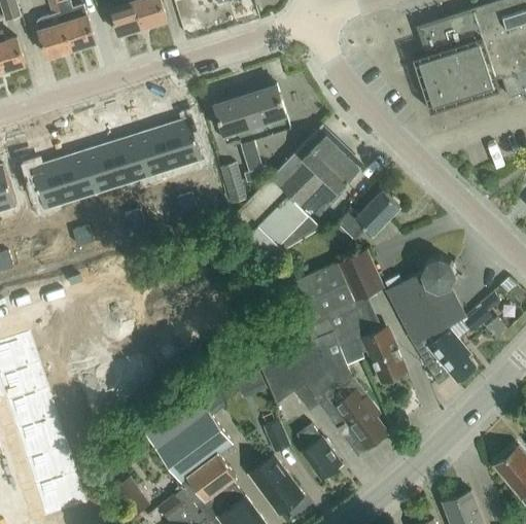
[(0,8),(5,24),(21,19),(13,0),(0,0),(0,8)]
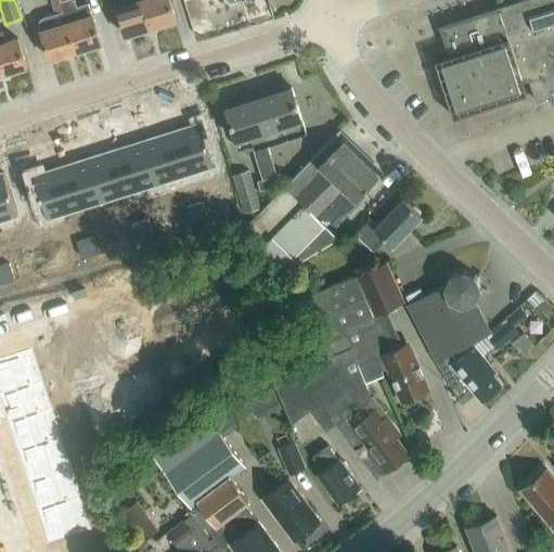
[(49,63),(74,54),(56,0),(49,0),(54,18),(42,22),(39,24),(38,27),(38,29),(49,63)]
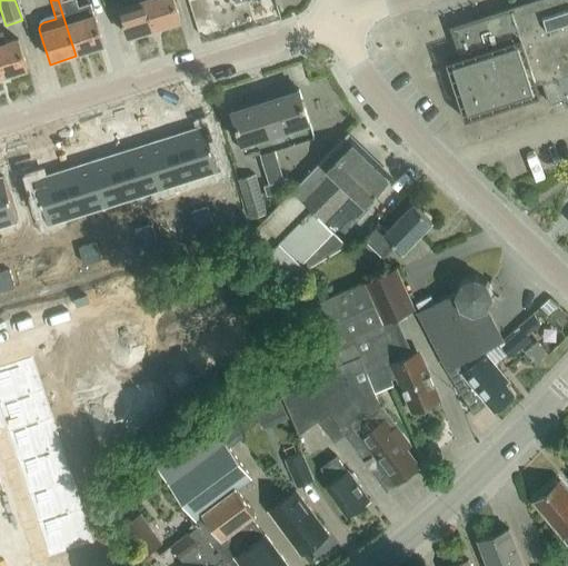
[(58,0),(76,56),(102,48),(93,20),(92,20),(89,8),(77,12),(73,2),(68,5),(66,0),(58,0)]
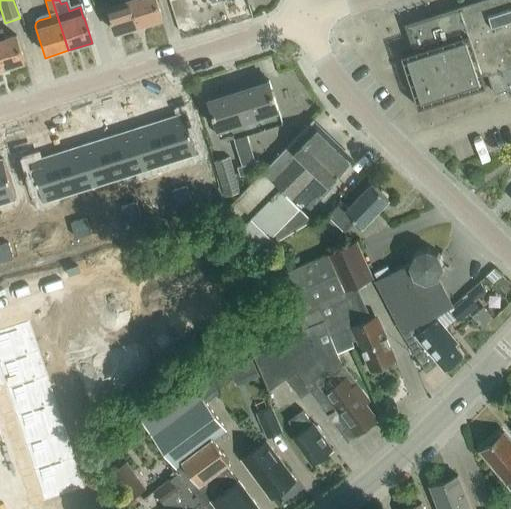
[(107,0),(110,10),(106,11),(114,36),(138,29),(128,0),(107,0)]
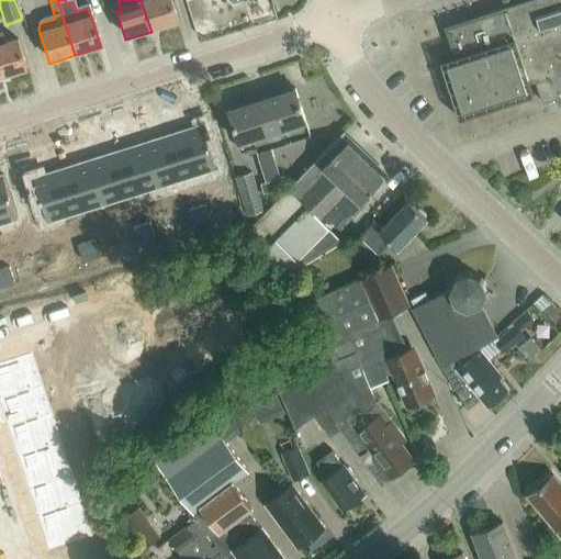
[(141,0),(152,32),(177,24),(169,0),(155,0),(141,0)]
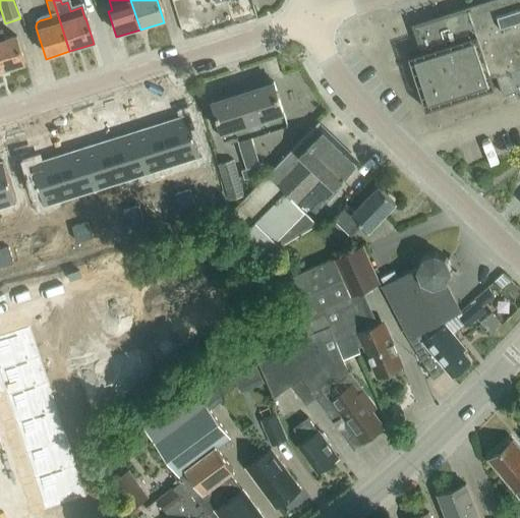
[(486,87),(484,80),(495,77),(502,97),(513,93),(516,100),(519,98),(519,0),(494,0),(411,27),(421,60),(413,62),(427,106),(486,87)]
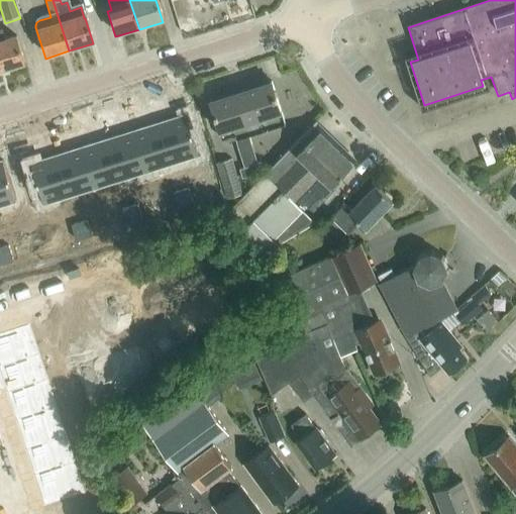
[(15,39),(4,43),(1,33),(0,33),(0,72),(23,65),(15,39)]
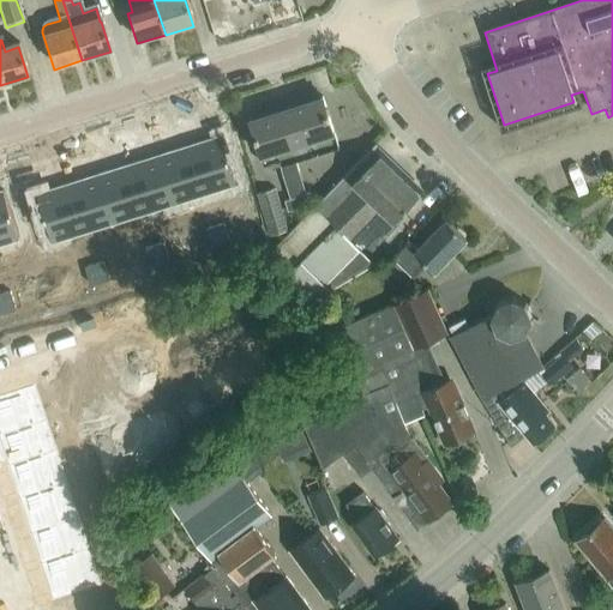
[(263,171),(278,167),(289,201),(283,204),(287,216),(313,207),(310,195),(306,197),(295,162),(337,149),(322,100),(247,122),(263,171)]
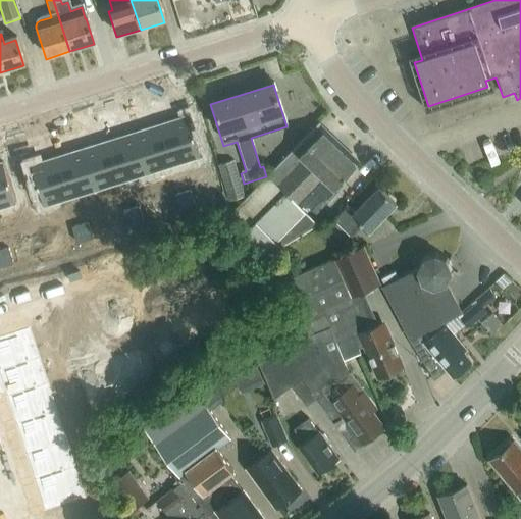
[(188,123),(161,132),(174,172),(201,164),(188,123)]
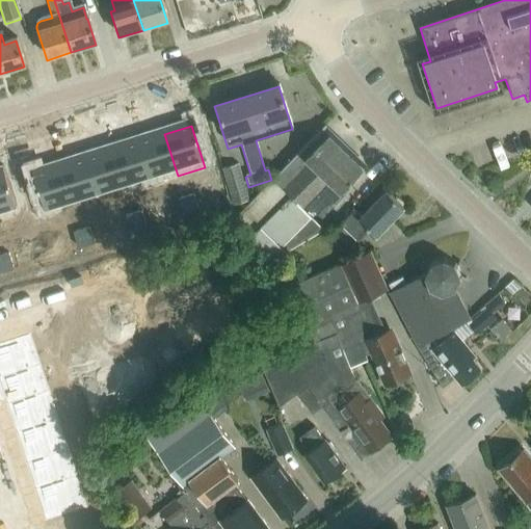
[(251,237),(246,242),(268,264),(323,232),(308,216),(334,189),(339,194),(362,170),(328,137),(321,130),(271,181),(233,219),(251,237)]
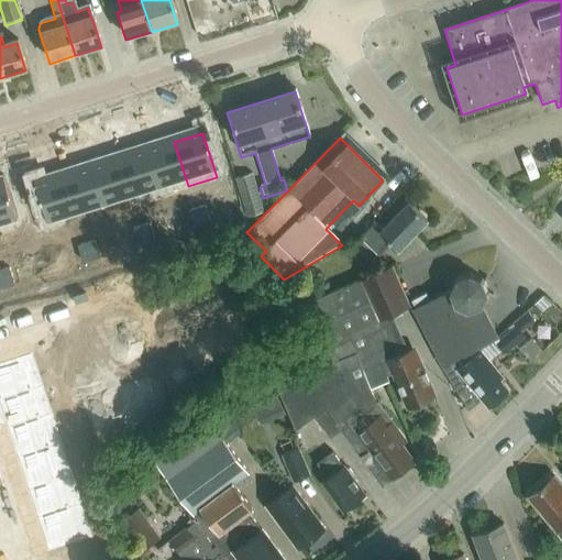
[(174,142),(146,151),(161,195),(188,186),(174,142)]
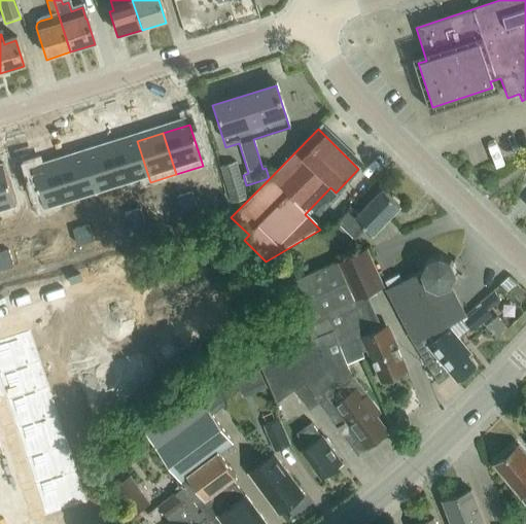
[(137,141),(111,149),(124,190),(150,182),(137,141)]
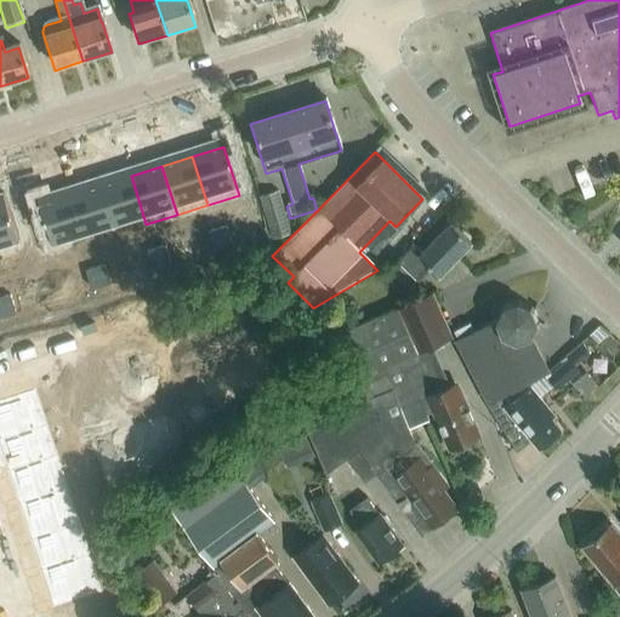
[(131,176),(101,184),(115,234),(146,224),(131,176)]
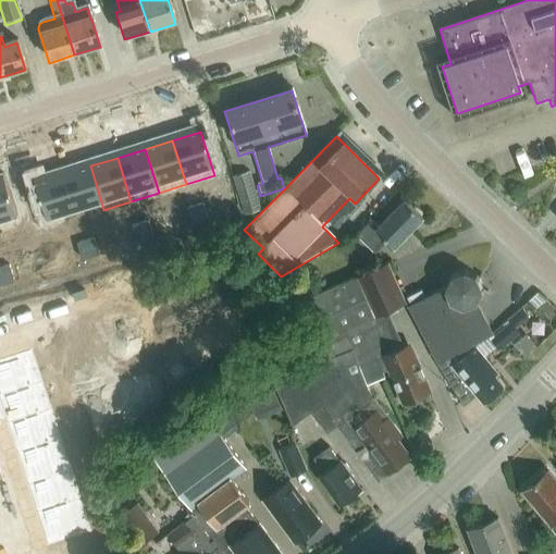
[(90,165),(62,174),(76,219),(103,210),(90,165)]
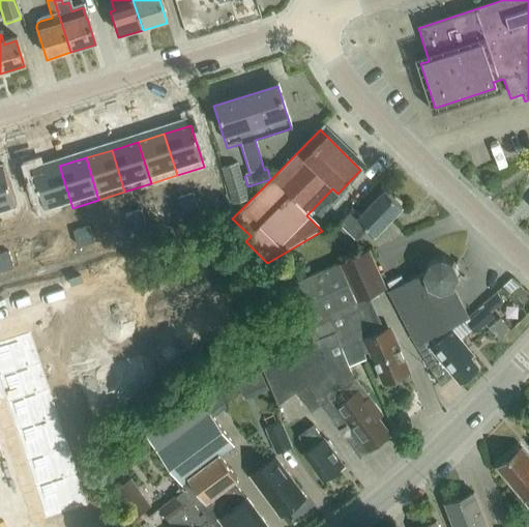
[(1,165),(0,165),(0,210),(13,207),(1,165)]
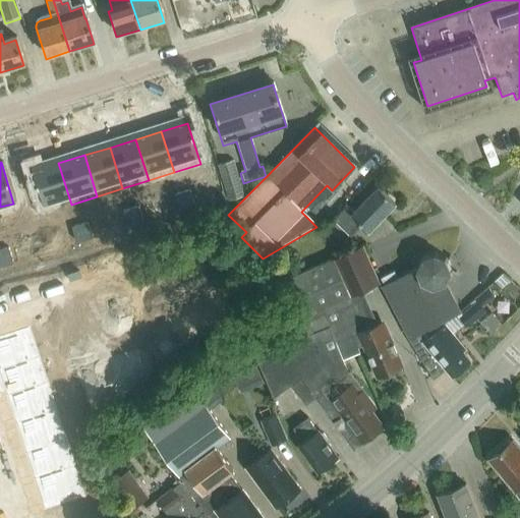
[(215,168),(226,204),(243,197),(232,162),(222,165),(215,168)]
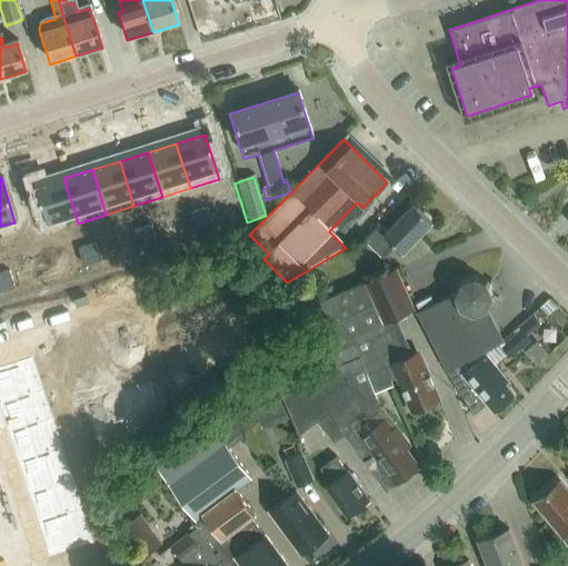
[(63,178),(35,187),(49,232),(78,224),(63,178)]
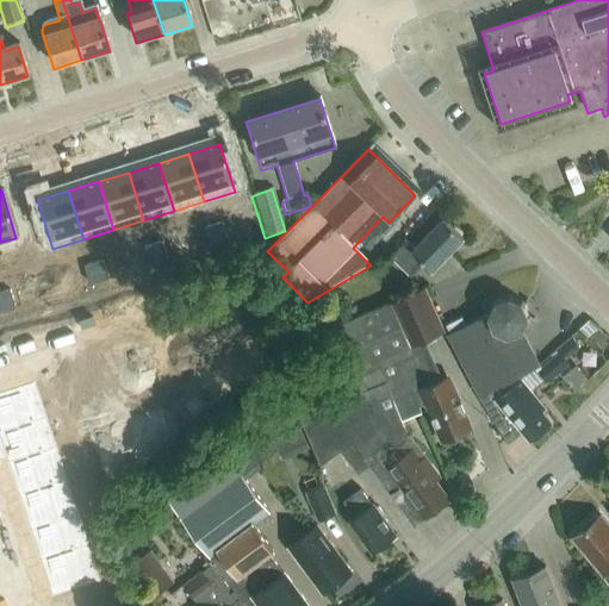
[(442,220),(414,250),(405,242),(390,260),(410,279),(423,264),(430,272),(463,239),(442,220)]
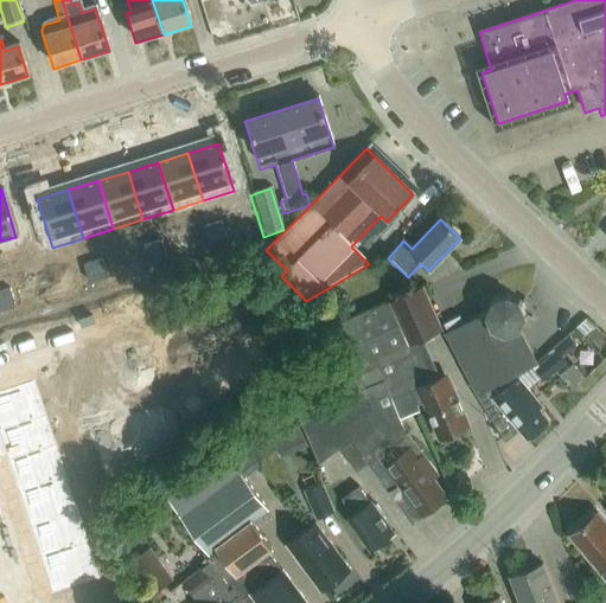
[(228,238),(216,243),(221,257),(233,254),(228,238)]
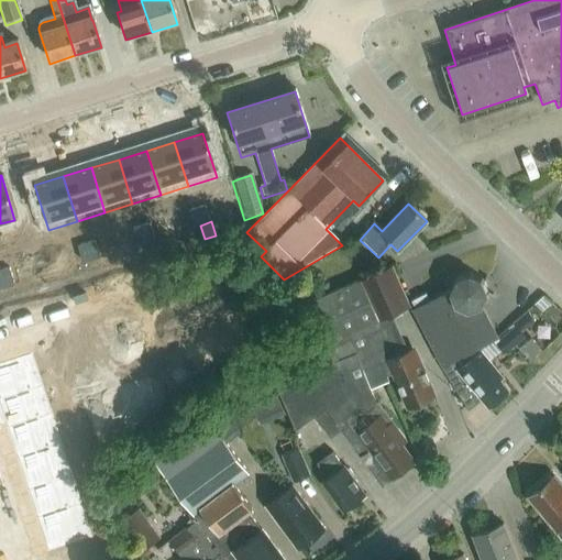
[(200,226),(188,229),(193,242),(205,239),(200,226)]
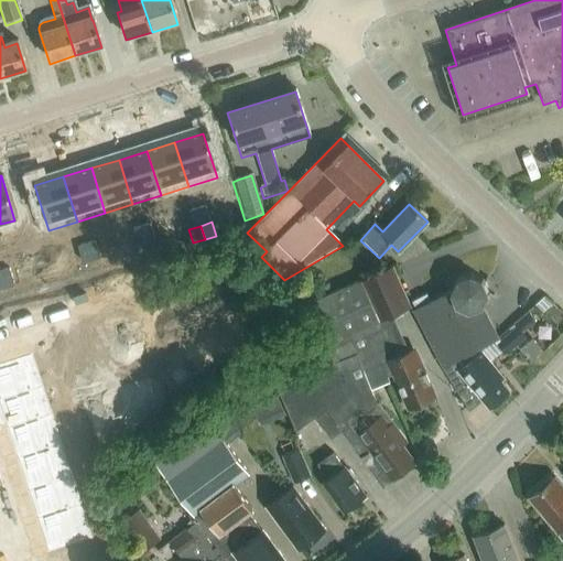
[(157,239),(144,243),(149,256),(161,252),(157,239)]
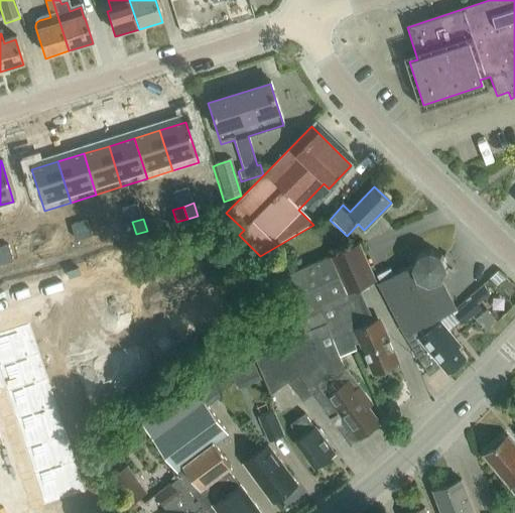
[(132,222),(122,225),(126,238),(136,234),(132,222)]
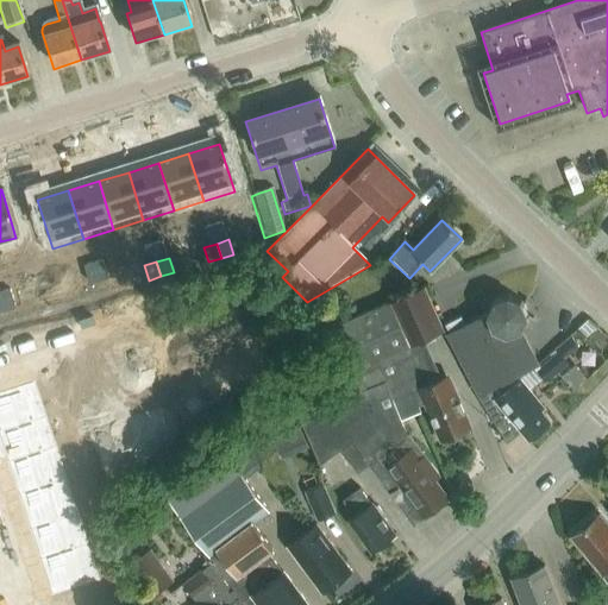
[(108,276),(96,279),(100,294),(113,290),(108,276)]
